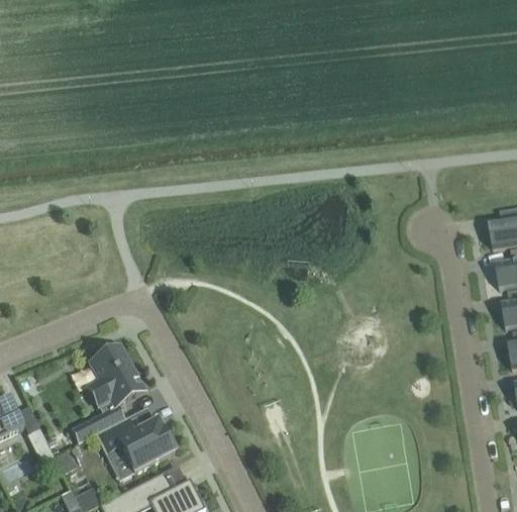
[(516,244),(516,220),(489,225),(493,249),(516,244)]
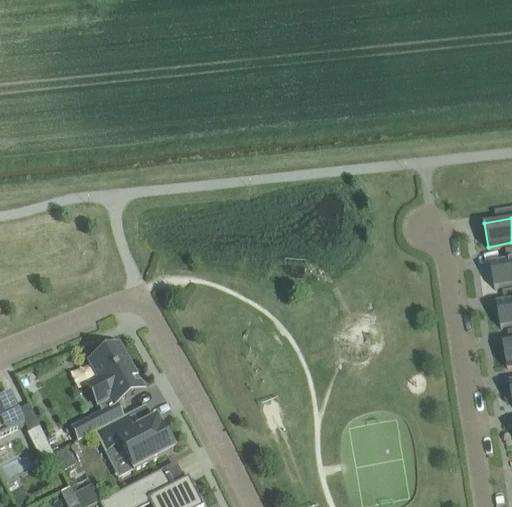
[(511,246),(505,248),(507,260),(490,262),(494,286),(511,283),(511,246)]
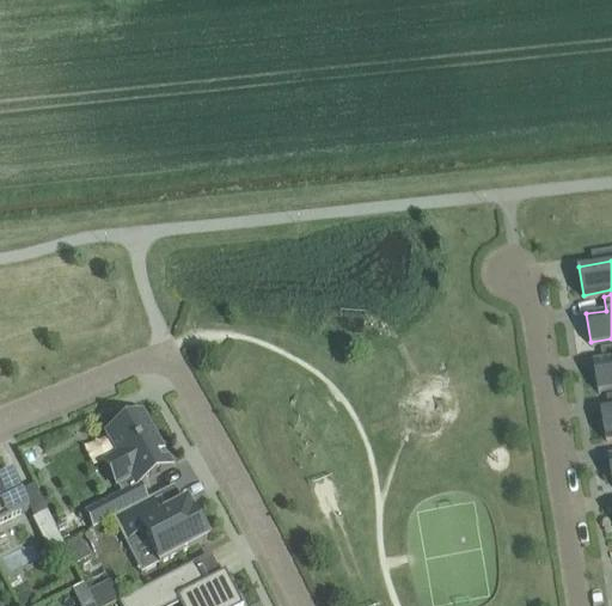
[(611,386),(611,357),(594,361),(598,389),(611,386)]
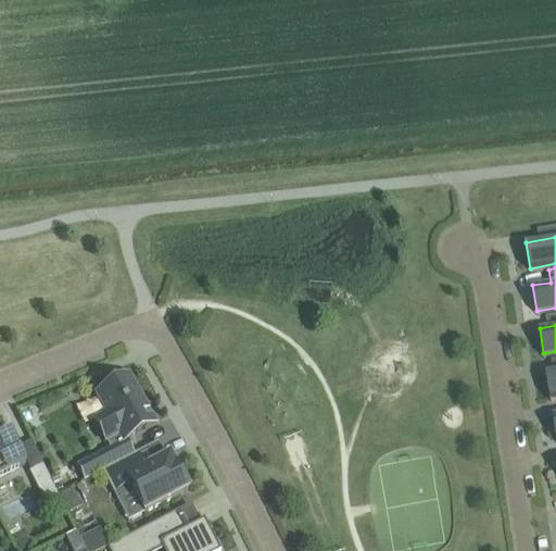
[(555,370),(546,372),(551,397),(555,396),(555,370)]
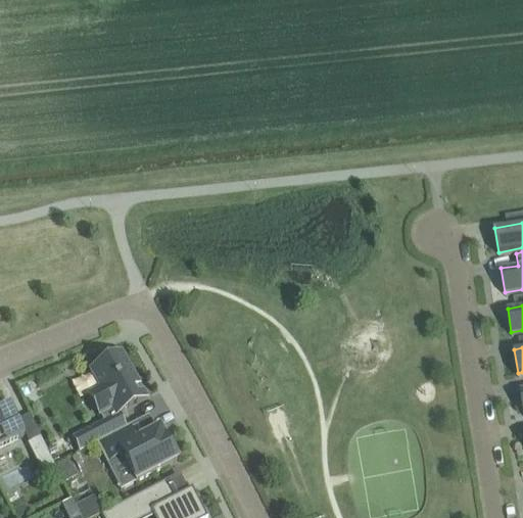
[(111,404),(115,411),(144,394),(121,351),(92,368),(102,385),(89,392),(99,411),(111,404)]
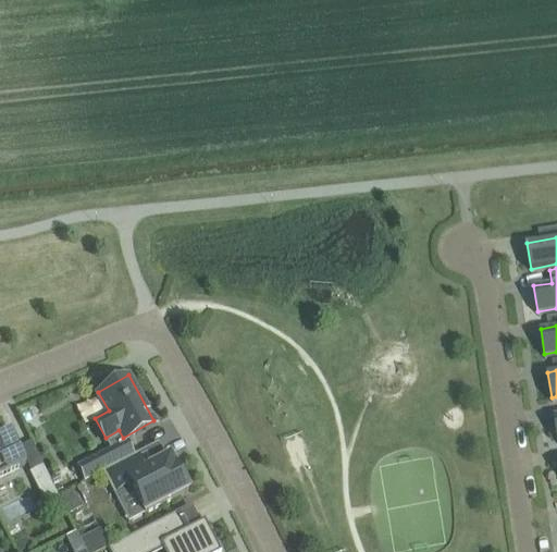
[(0,474),(27,461),(11,429),(0,434),(0,474)]
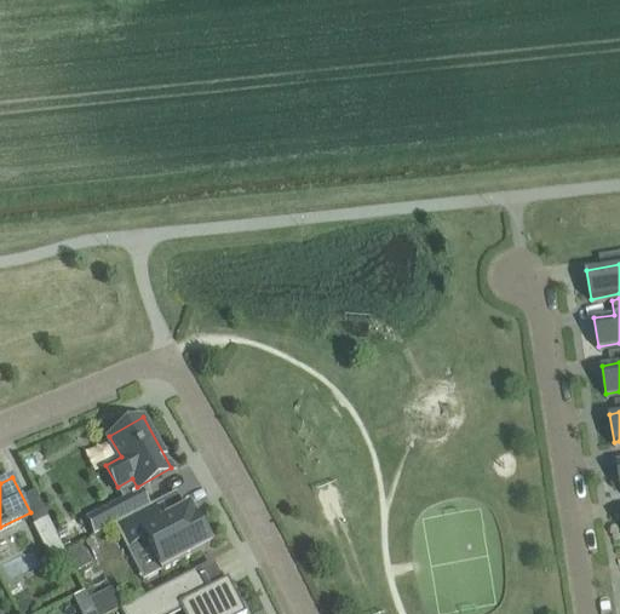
[(114,521),(126,515),(116,498),(85,515),(93,532),(114,521)]
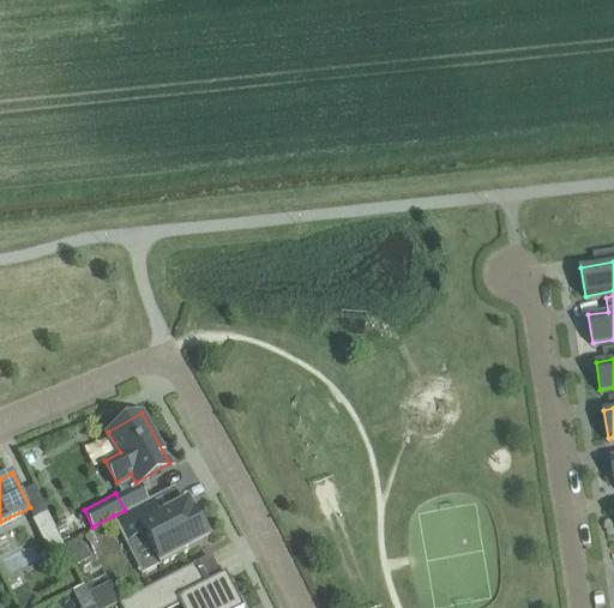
[(161,513),(151,495),(149,498),(125,510),(113,516),(125,540),(142,530),(158,563),(208,537),(205,533),(210,530),(200,511),(194,513),(187,499),(184,501),(161,513)]
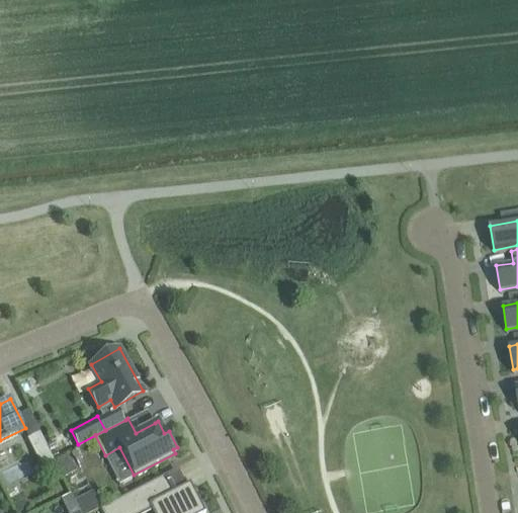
[(39,429),(28,434),(26,435),(40,464),(54,457),(39,429)]
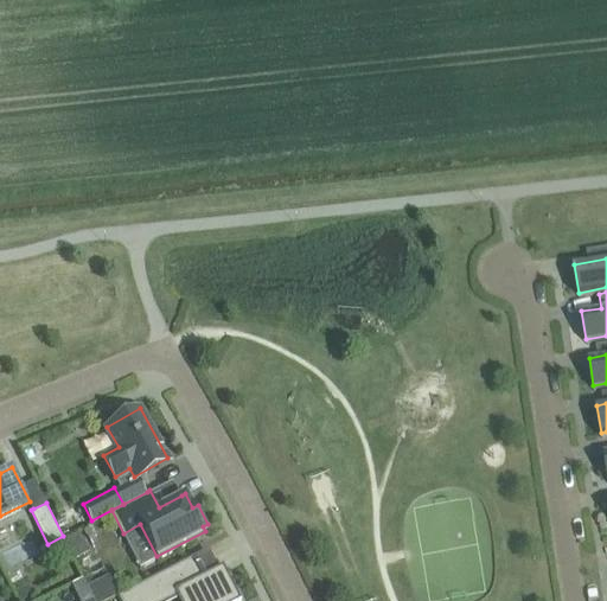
[(117,593),(116,593),(120,600),(161,600),(164,600),(163,598),(176,590),(177,593),(180,600),(234,600),(241,598),(229,576),(224,579),(219,569),(203,577),(191,555),(117,593)]
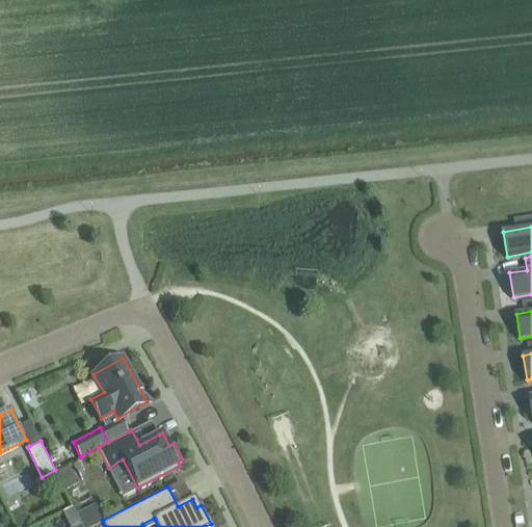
[(95,502),(76,511),(80,523),(82,526),(87,526),(102,520),(103,520),(95,502)]
